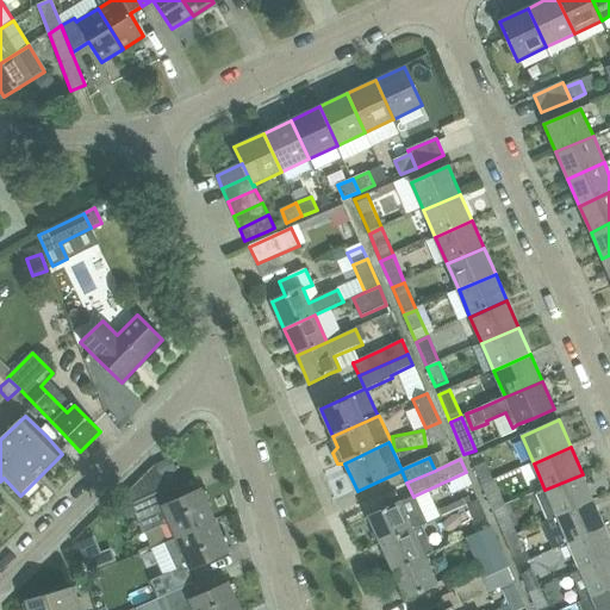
[(161,478),(173,473),(167,460),(155,465),(161,478)]
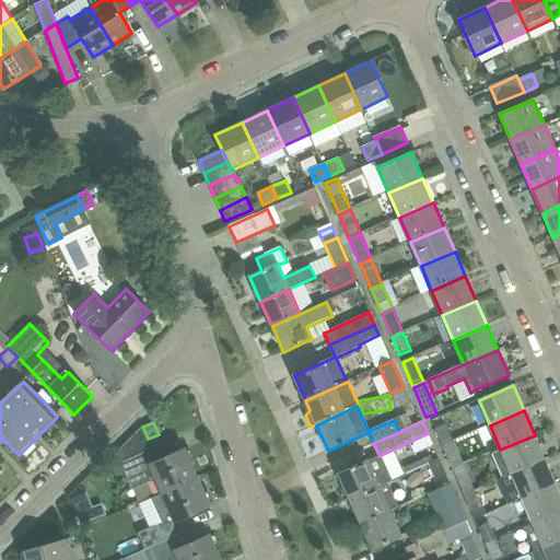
[(443,445),(453,441),(445,424),(435,429),(443,445)]
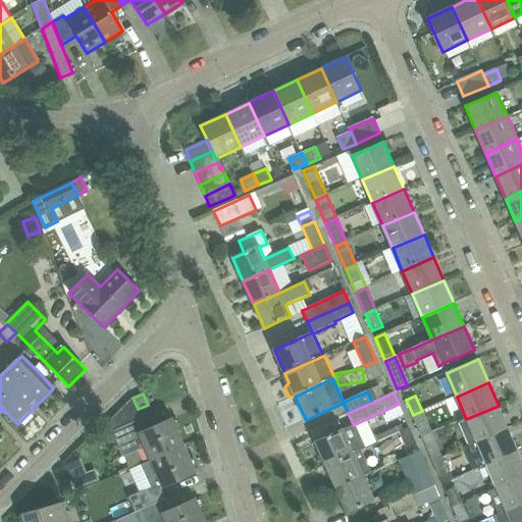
[(476,442),(508,428),(499,406),(466,419),(460,422),(469,445),(475,440),(476,442)]
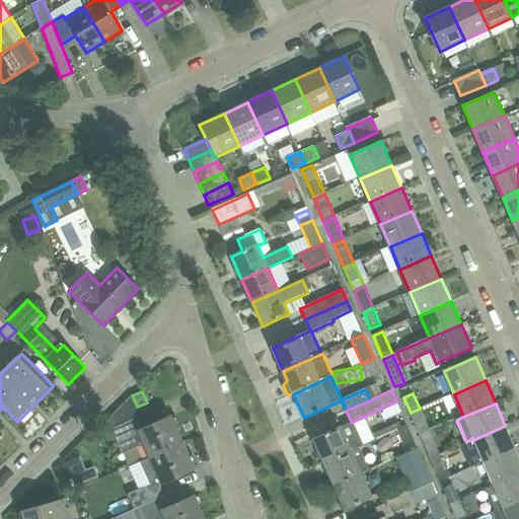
[(420,409),(411,413),(421,436),(434,430),(434,429),(429,431),(420,409)]
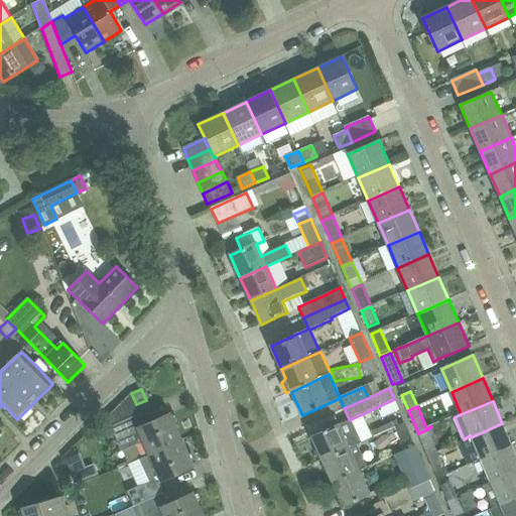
[(140,414),(111,427),(118,441),(122,450),(139,443),(143,441),(149,455),(182,440),(171,414),(145,425),(140,414)]
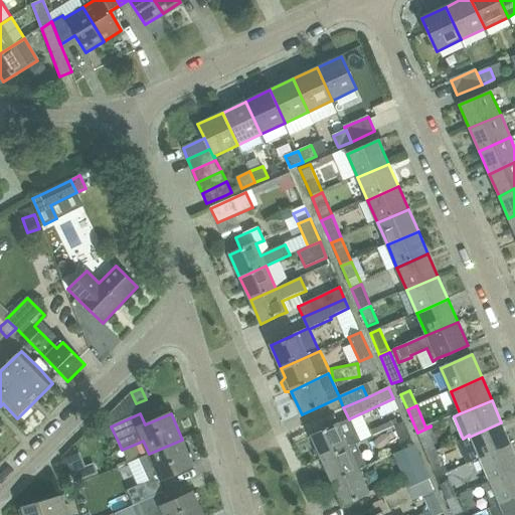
[(350,418),(349,419),(312,436),(322,460),(356,445),(361,443),(350,418)]
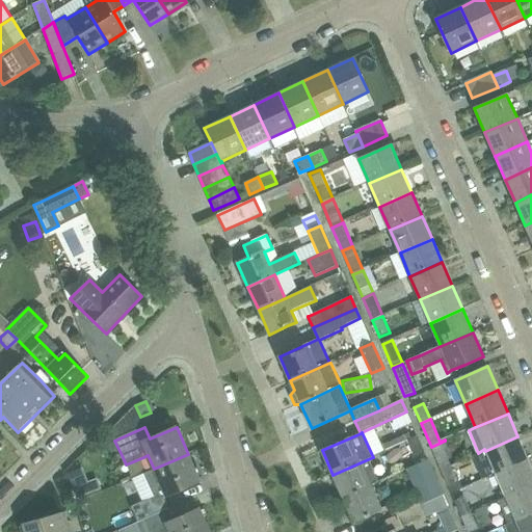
[(407,441),(411,439),(409,434),(397,440),(381,446),(383,451),(399,444),(407,441)]
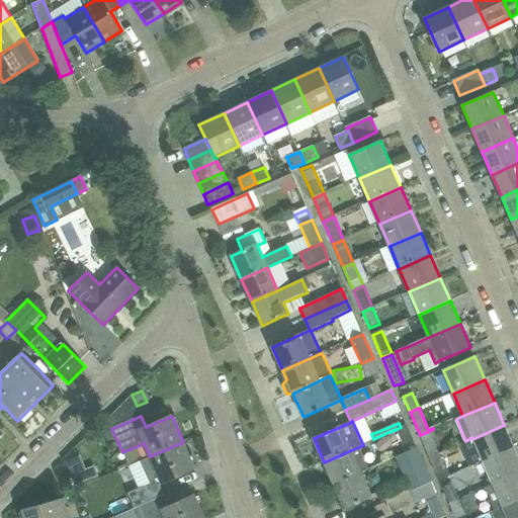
[(406,425),(401,427),(397,429),(400,436),(404,445),(414,441),(406,425)]
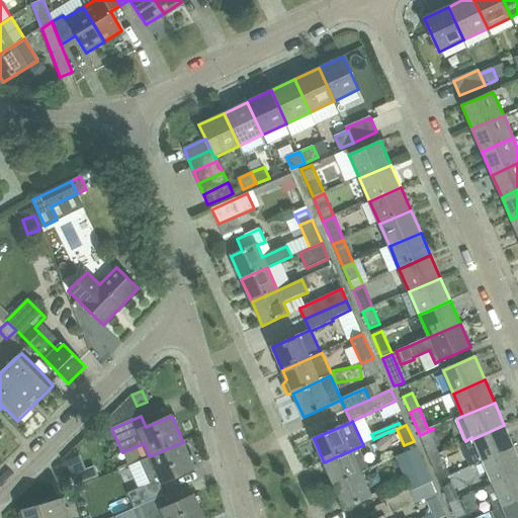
[(514,448),(504,425),(472,439),(483,461),(514,448)]
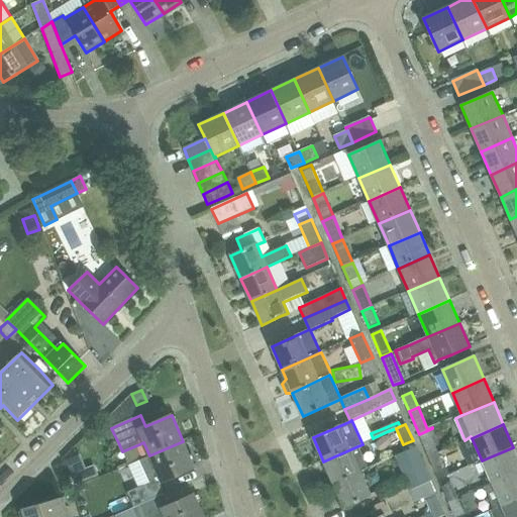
[(438,453),(431,437),(435,435),(432,428),(419,434),(428,456),(438,453)]
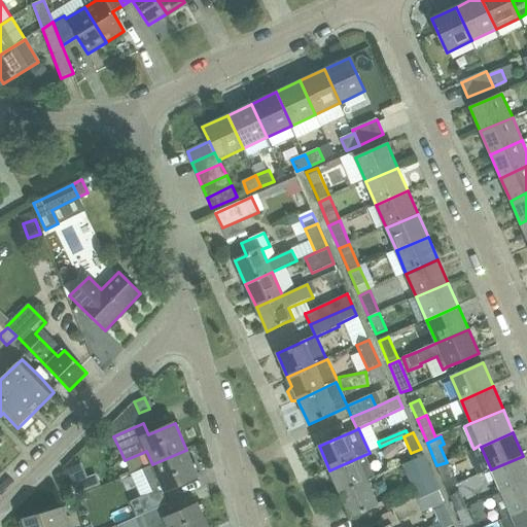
[(159,490),(131,502),(137,518),(167,504),(162,492),(199,477),(186,450),(152,464),(159,479),(154,481),(159,490)]
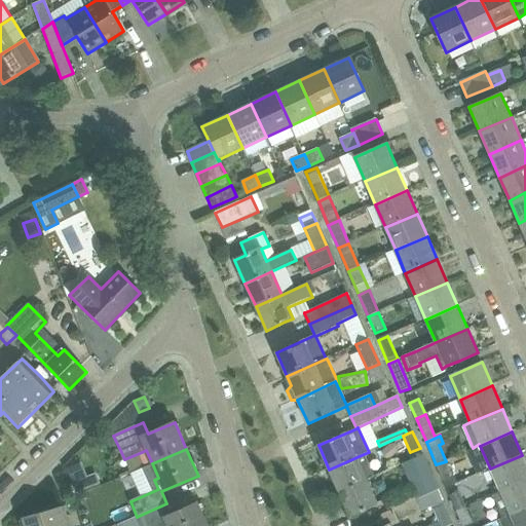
[(374,477),(364,454),(329,470),(339,492),(366,480),(374,477)]
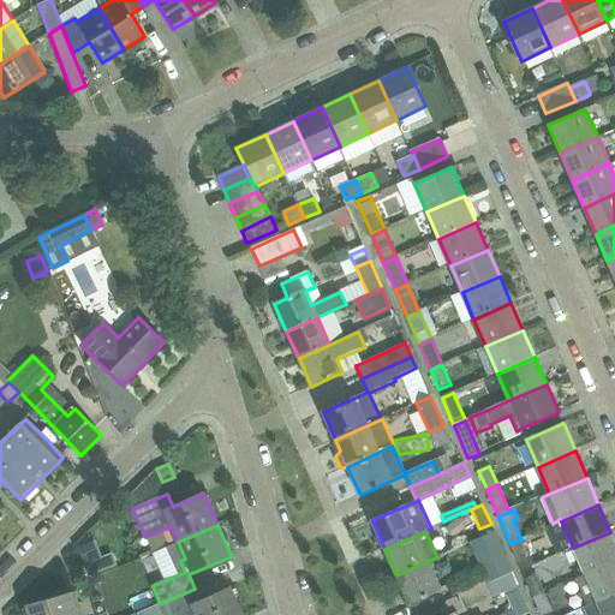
[(495,532),(471,543),(478,560),(503,549),(502,547),(495,532)]
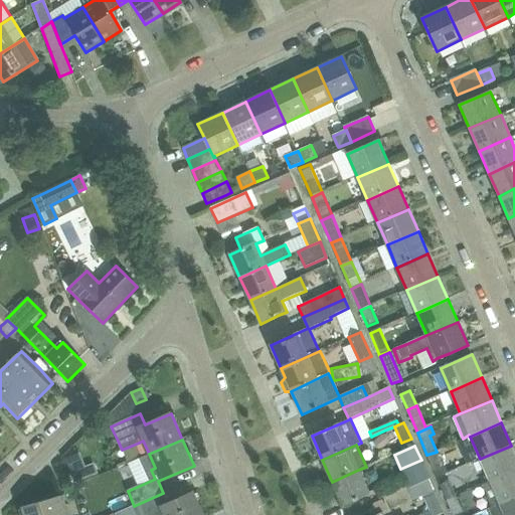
[(514,454),(511,446),(480,459),(490,482),(514,470),(514,454)]
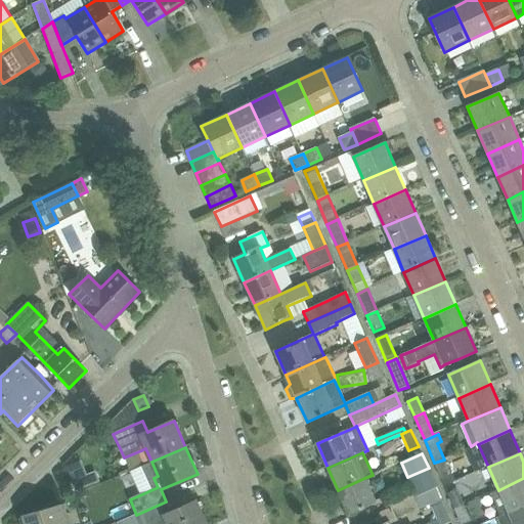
[(450,475),(444,460),(434,463),(441,479),(450,475)]
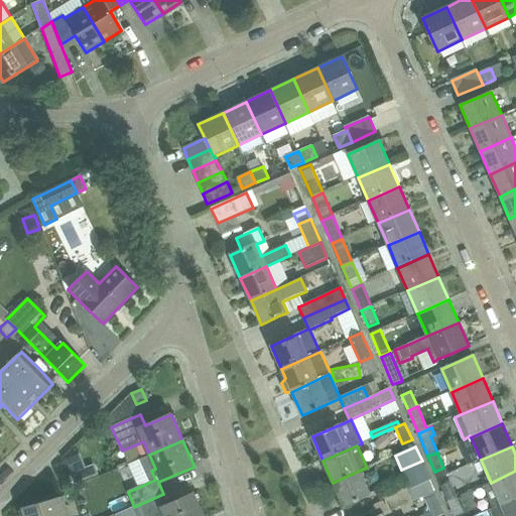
[(72,474),(75,483),(97,475),(94,466),(85,469),(72,474)]
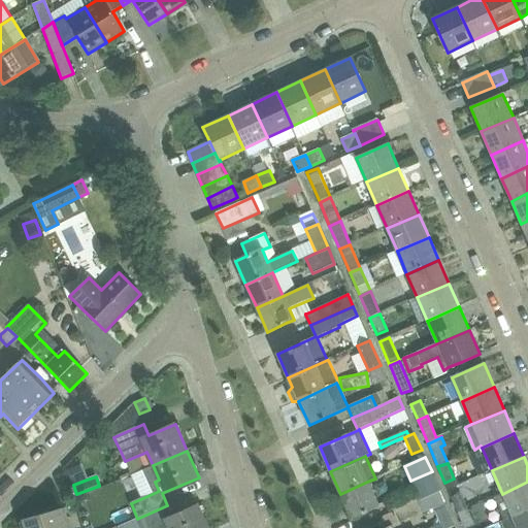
[(378,505),(367,482),(340,494),(352,518),(378,505)]
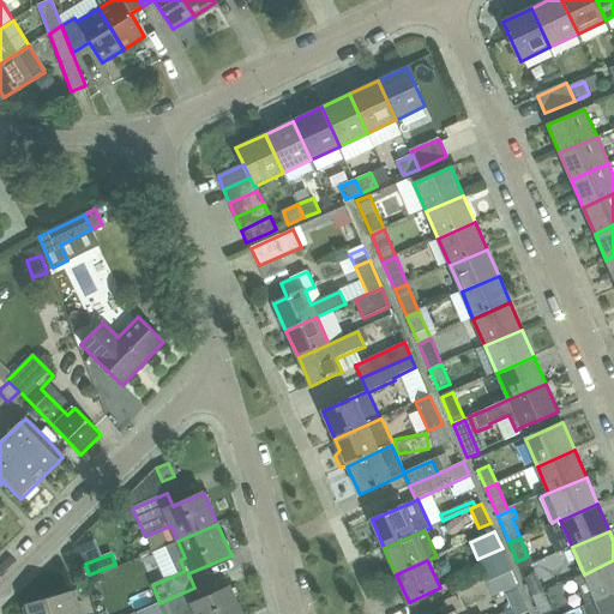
[(613,560),(584,575),(576,578),(587,603),(595,600),(595,601),(613,593),(613,560)]
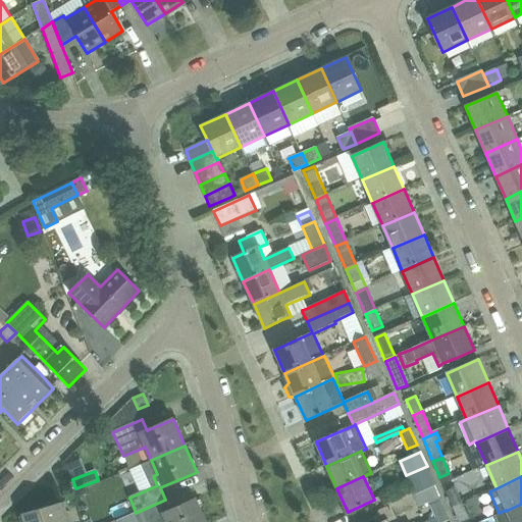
[(390,506),(413,494),(408,484),(385,494),(390,506)]
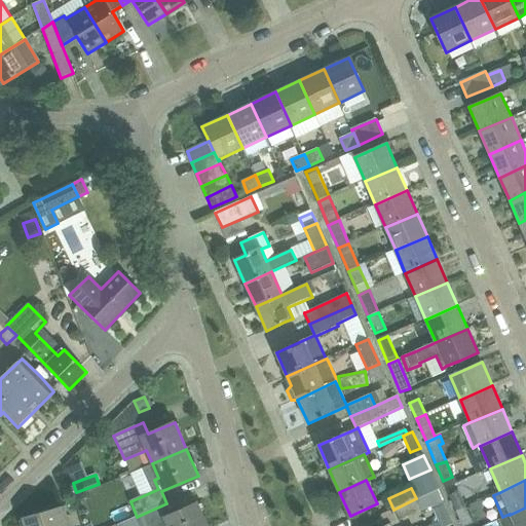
[(399,522),(421,511),(431,506),(431,508),(444,503),(438,489),(423,495),(416,498),(393,510),(399,522)]
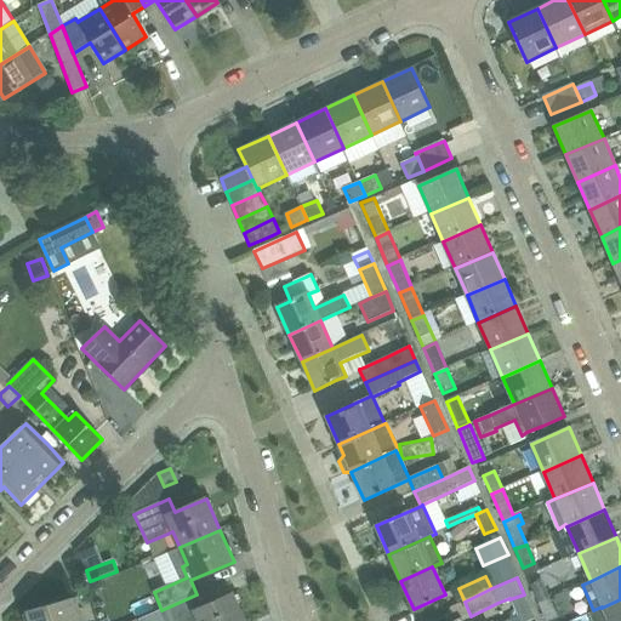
[(530,585),(539,604),(550,599),(542,580),(530,585)]
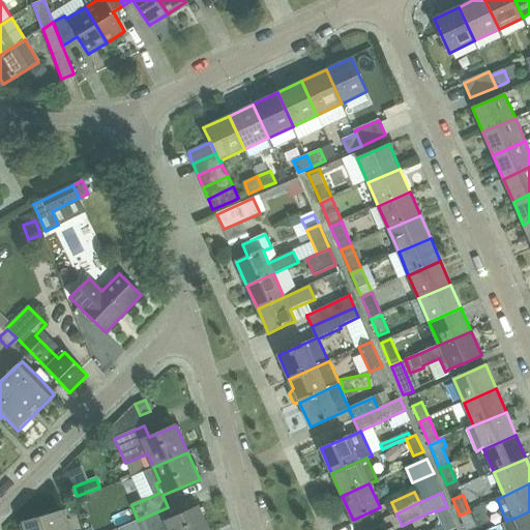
[(138,521),(115,529),(209,529),(199,506),(173,518),(168,507),(138,521)]
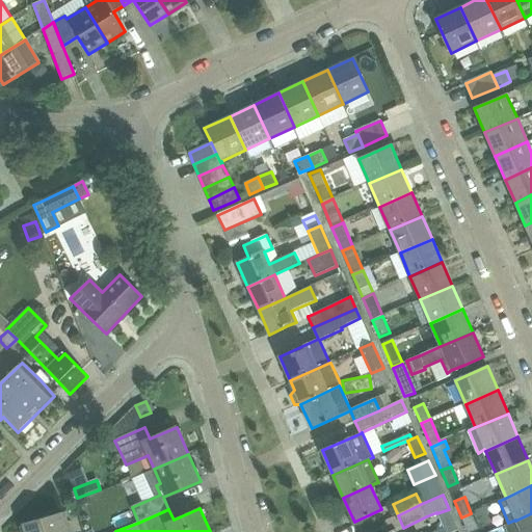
[(65,531),(60,513),(24,524),(26,531),(65,531)]
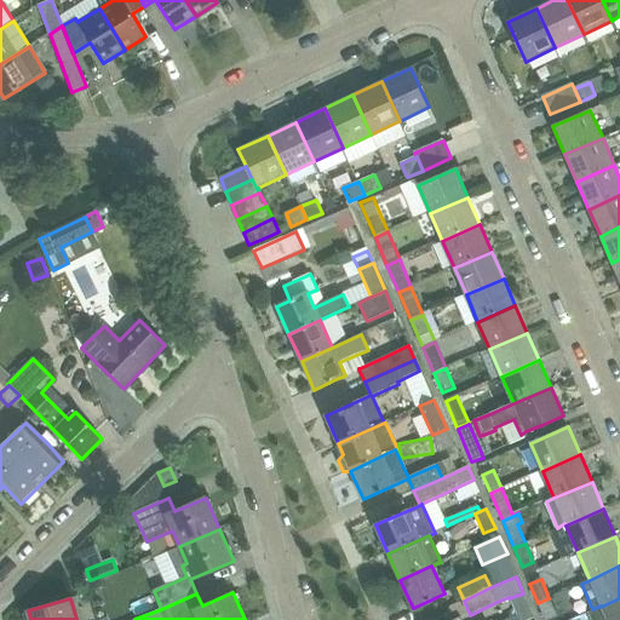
[(547,619),(557,616),(549,598),(538,603),(545,619),(547,619)]
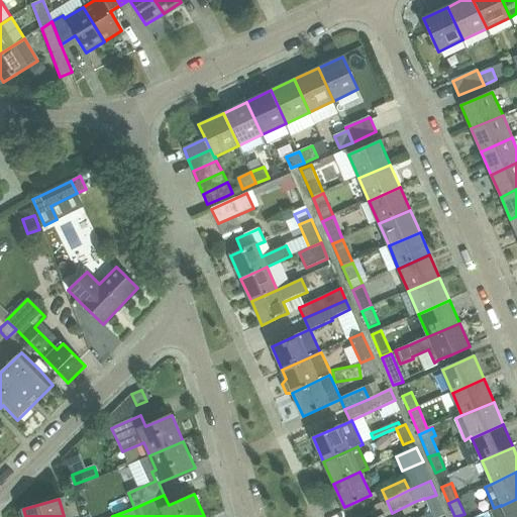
[(516,516),(516,499),(501,506),(506,516),(516,516)]
